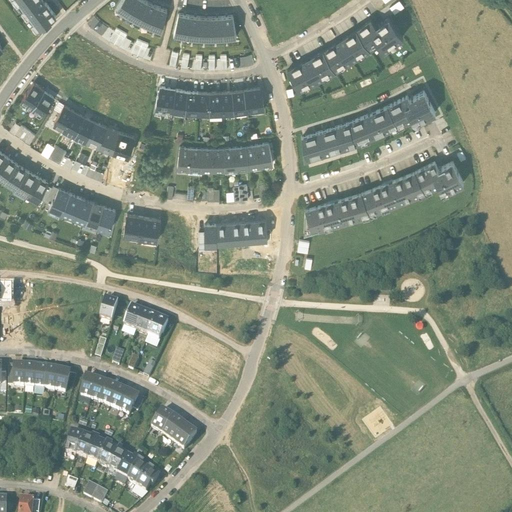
[(13,0),(36,31),(43,26),(43,27),(51,21),(56,17),(45,3),(44,3),(41,0),(13,0)]
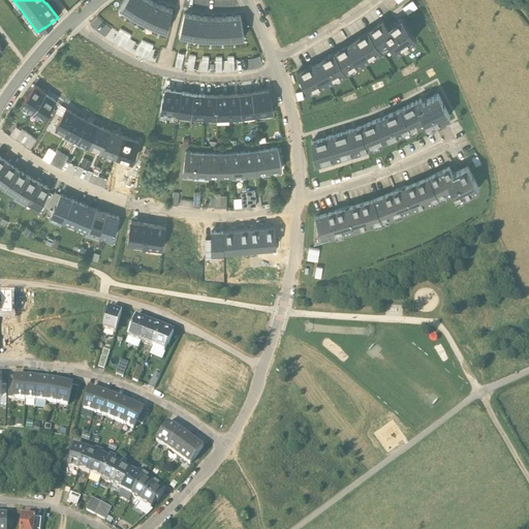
[(139,0),(124,0),(120,7),(131,14),(139,0)]
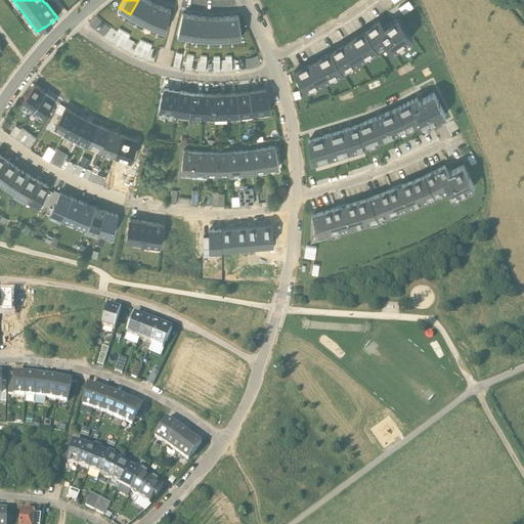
[(146,0),(138,0),(130,14),(141,22),(150,2),(146,0)]
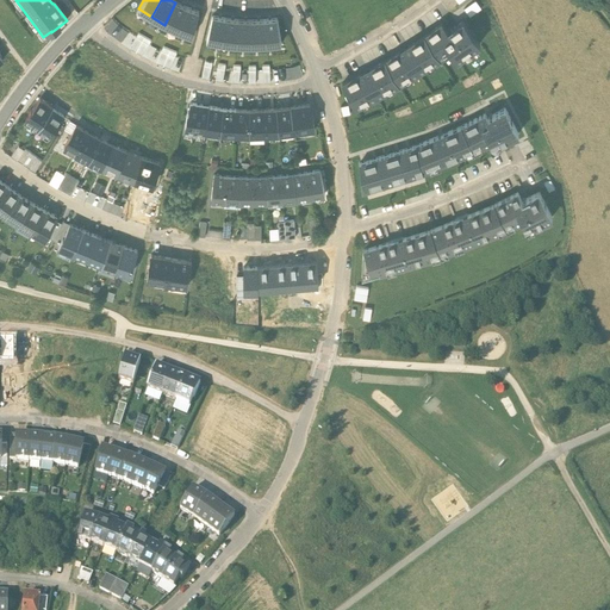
[(477,0),(475,0),(466,7),(472,16),(484,7),(477,0)]
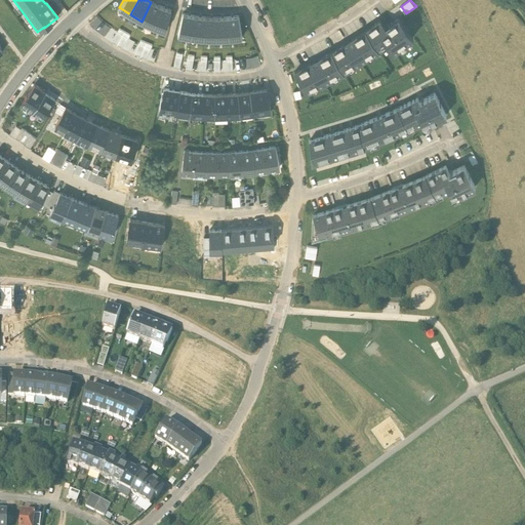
[(151,2),(142,22),(153,27),(161,6),(151,2)]
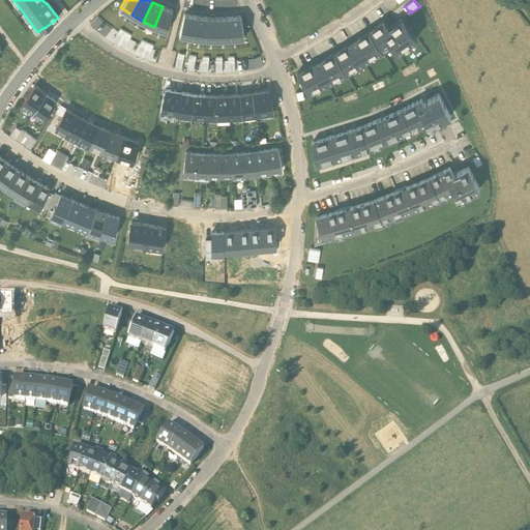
[(163,6),(154,27),(167,32),(173,10),(163,6)]
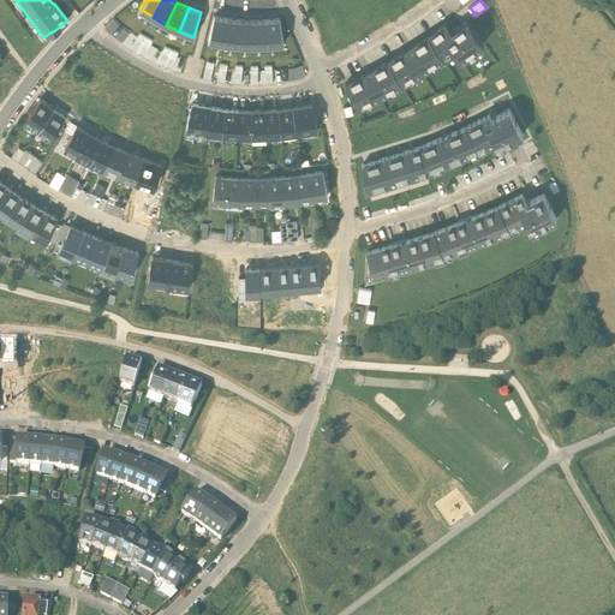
[(227,19),(214,16),(208,41),(224,43),(227,19)]
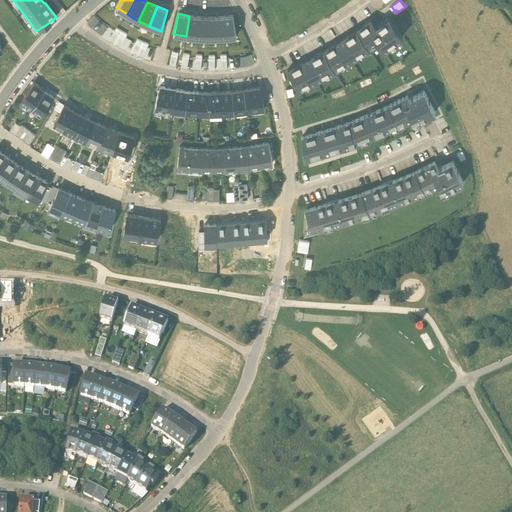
[(221,17),(223,38),(236,36),(232,15),(221,17)]
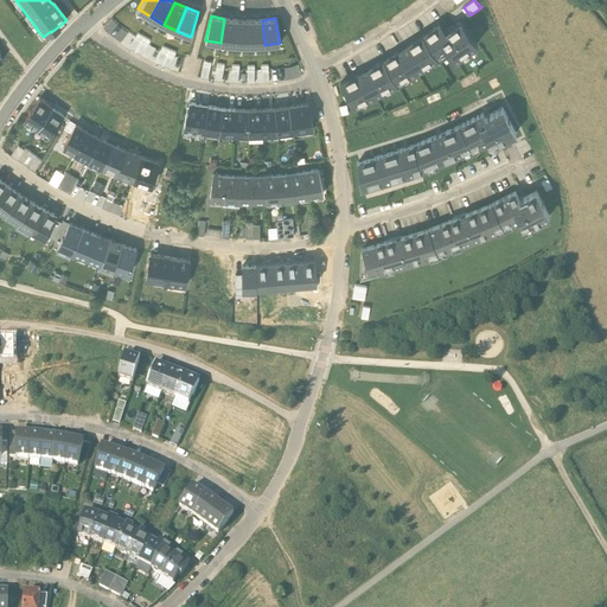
[(224,19),(221,43),(235,45),(237,20),(224,19)]
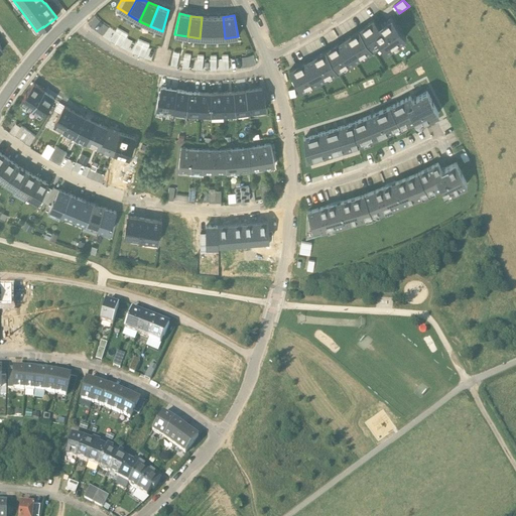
[(202,17),(200,38),(213,38),(213,17),(202,17)]
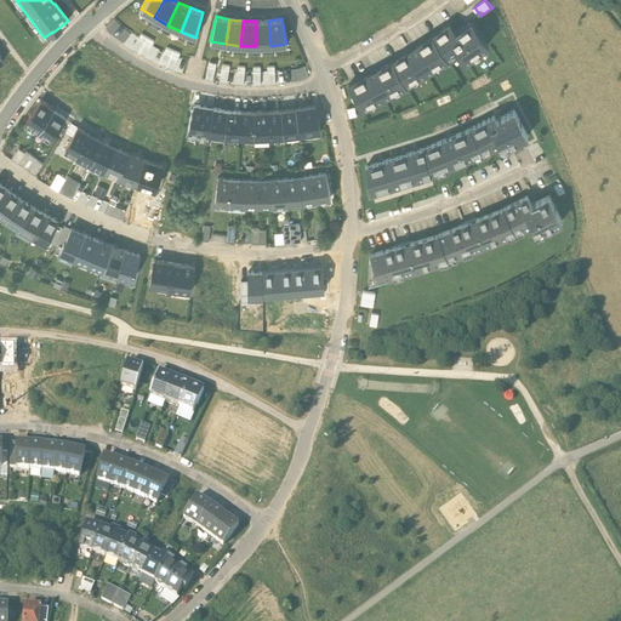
[(256,21),(256,46),(271,46),(268,21),(256,21)]
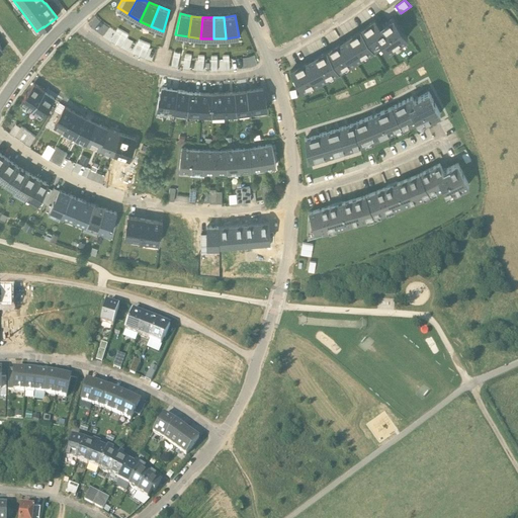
[(375,20),(359,31),(373,51),(378,48),(377,46),(381,42),(387,52),(395,47),(394,45),(399,40),(401,42),(407,37),(394,18),(380,27),(375,20)]
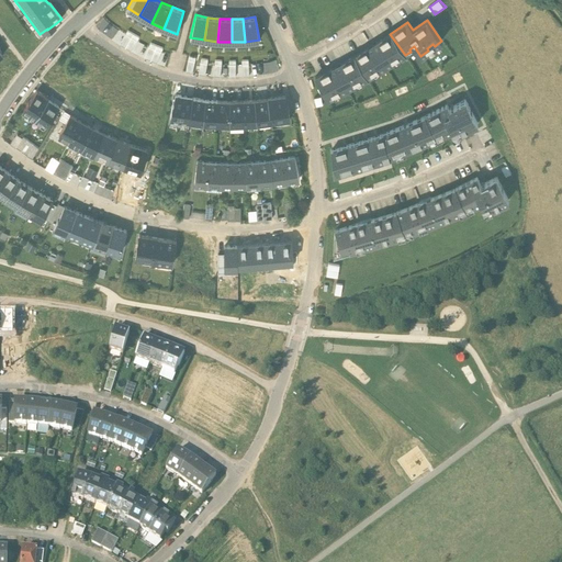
[(390,34),(355,56),(367,79),(373,76),(371,72),(378,69),(379,72),(394,63),(392,60),(398,57),(400,59),(405,55),(390,34)]
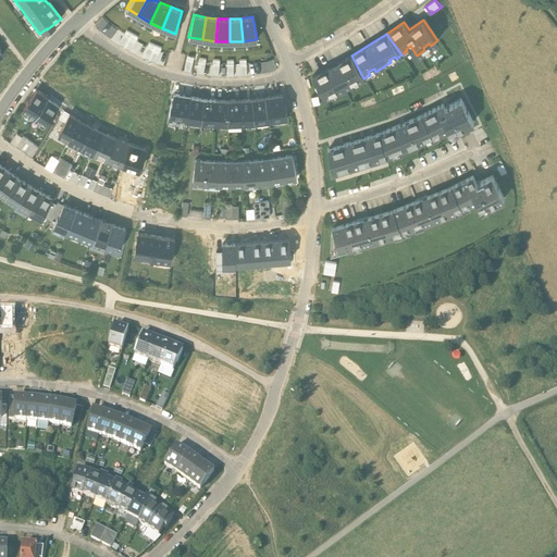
[(351,56),(312,76),(317,85),(314,85),(319,93),(321,91),(324,99),(331,96),(330,94),(335,90),(337,93),(353,85),(350,82),(357,78),(358,82),(363,78),(351,56)]
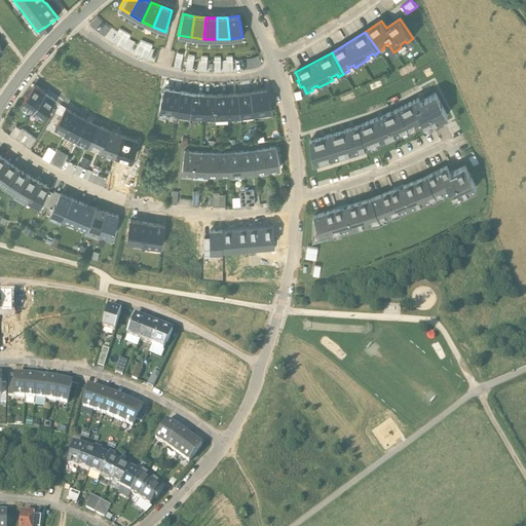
[(27,96),(23,102),(27,105),(27,106),(33,111),(45,94),(40,89),(40,88),(35,85),(27,96)]
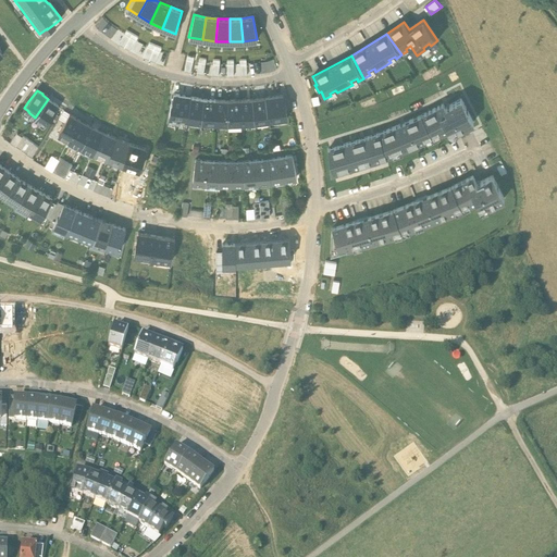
[(187,120),(190,97),(174,95),(172,101),(171,101),(169,116),(178,118),(178,119),(187,120)]
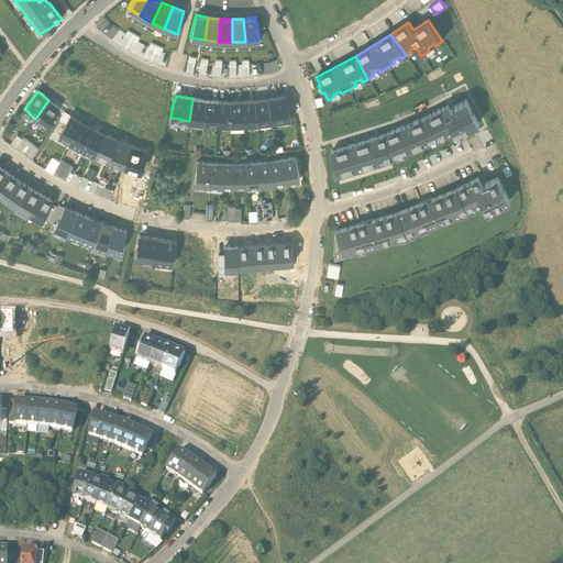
[(286,96),(267,99),(271,121),(290,119),(288,103),(287,103),(286,96)]
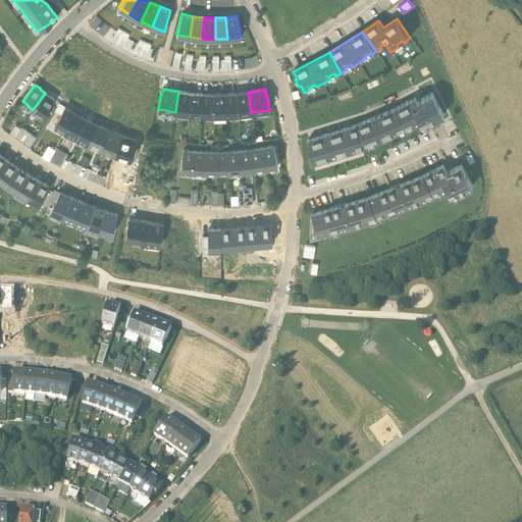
[(178,91),(175,112),(189,114),(191,93),(178,91)]
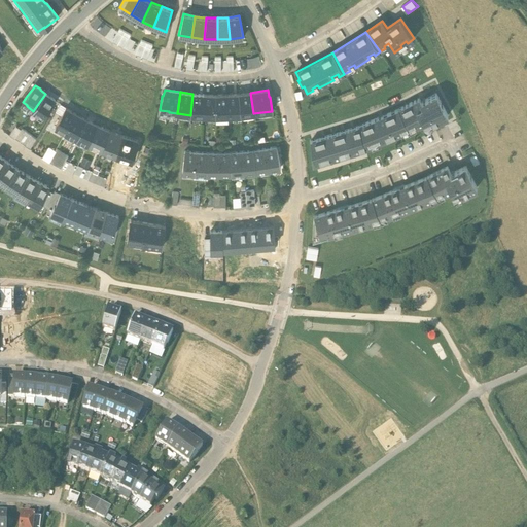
[(241,115),(253,113),(250,93),(239,94),(241,115)]
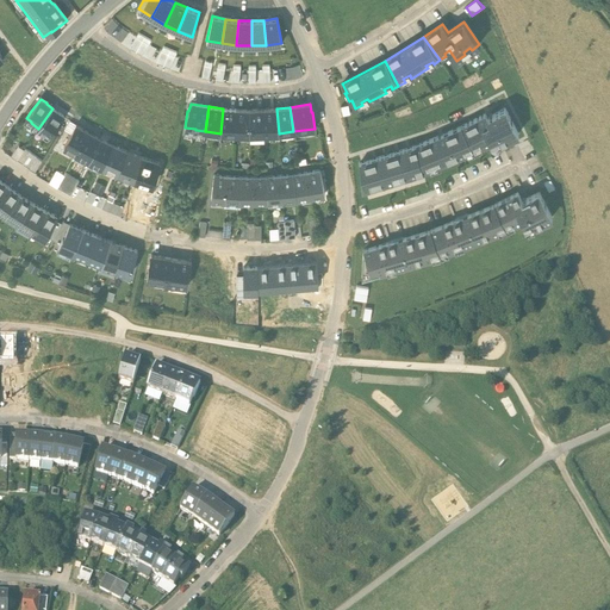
[(53,109),(38,129),(50,136),(60,122),(61,122),(64,117),(53,109)]
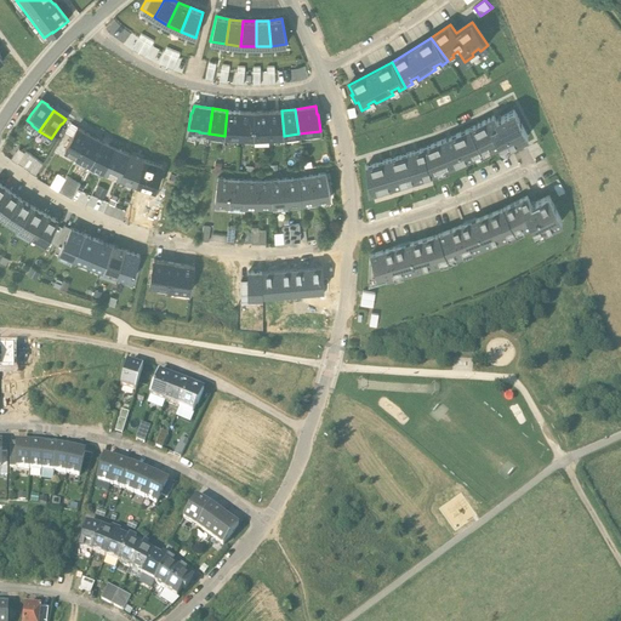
[(239,137),(240,112),(227,110),(224,136),(239,137)]
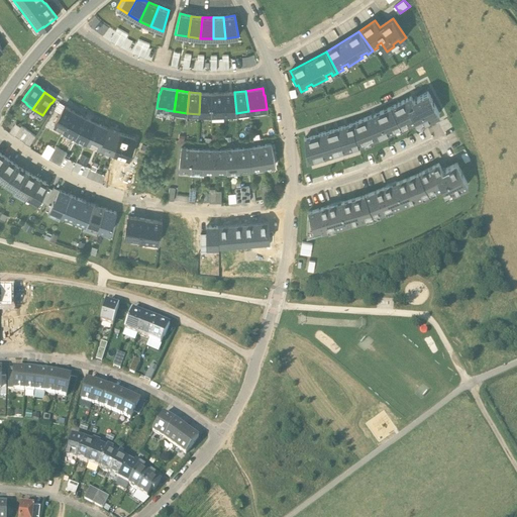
[(224,114),(236,113),(234,92),(223,93),(224,114)]
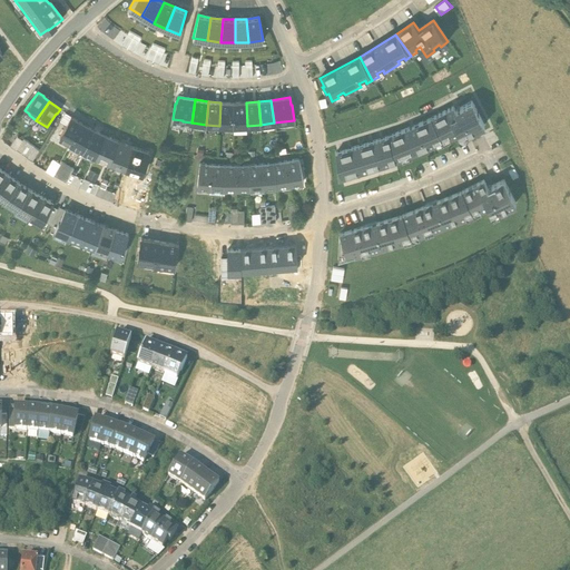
[(233,126),(233,104),(220,102),(219,126),(233,126)]
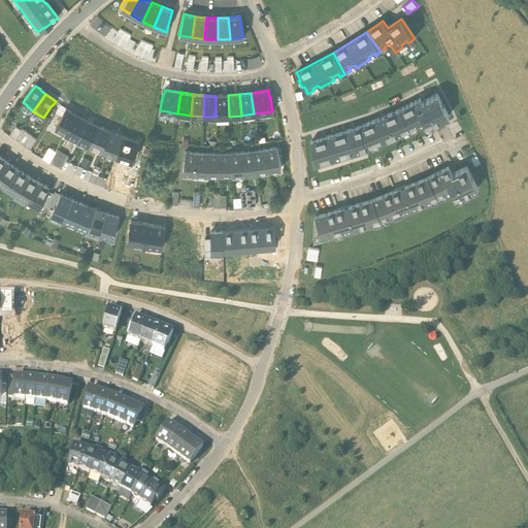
[(216,117),(229,117),(228,95),(216,96),(216,117)]
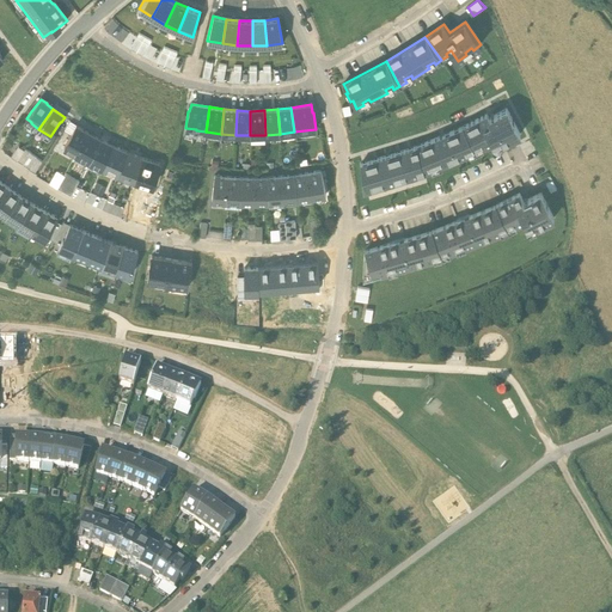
[(487,115),(461,127),(473,148),(481,145),(483,148),(493,144),(493,145),(500,141),(502,145),(520,135),(507,110),(489,118),(487,115)]
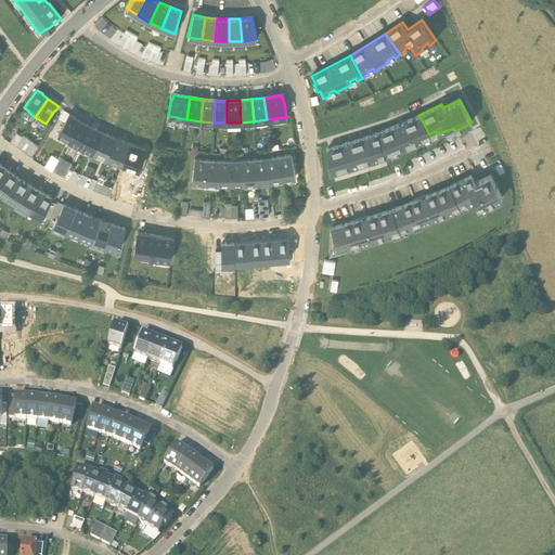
[(68,140),(69,140),(80,120),(68,114),(59,133),(68,140)]
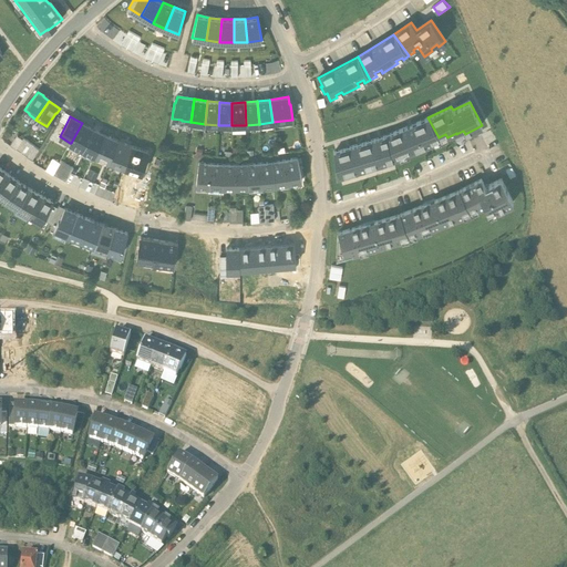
[(439,137),(428,117),(385,136),(392,161),(399,157),(398,154),(408,151),(409,154),(434,143),(432,141),(439,137)]
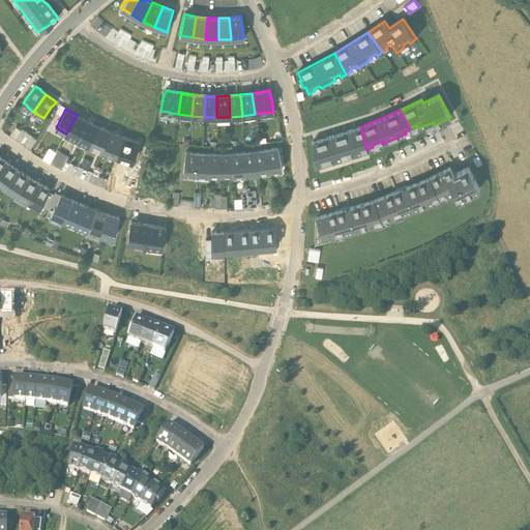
[(87,121),(77,115),(66,134),(65,134),(77,140),(87,121)]
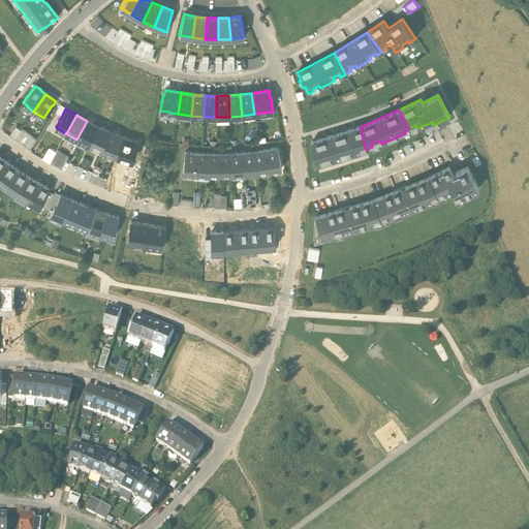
[(97,126),(87,121),(76,139),(88,146),(89,145),(97,126)]
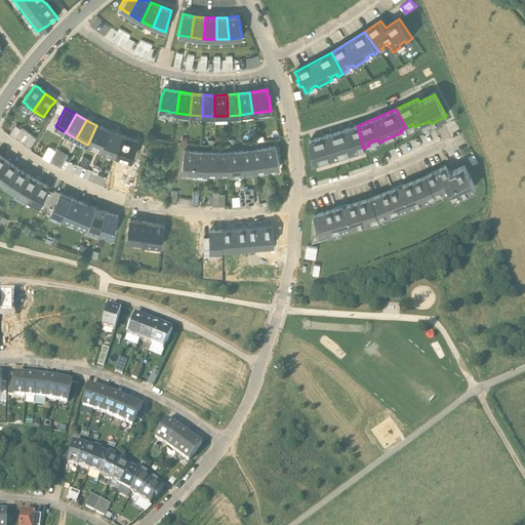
[(454,122),(443,124),(445,133),(456,130),(454,122)]
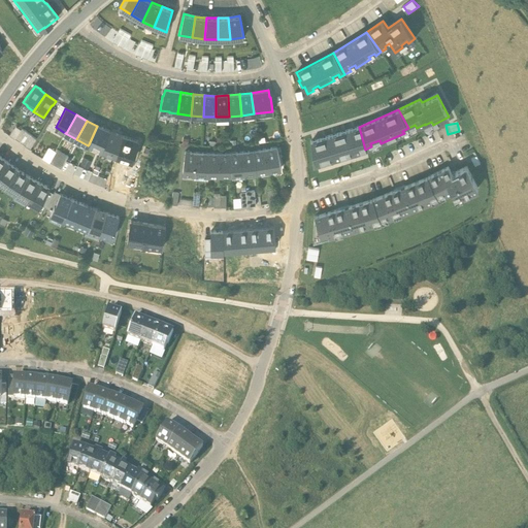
[(109,131),(97,126),(89,144),(102,151),(109,131)]
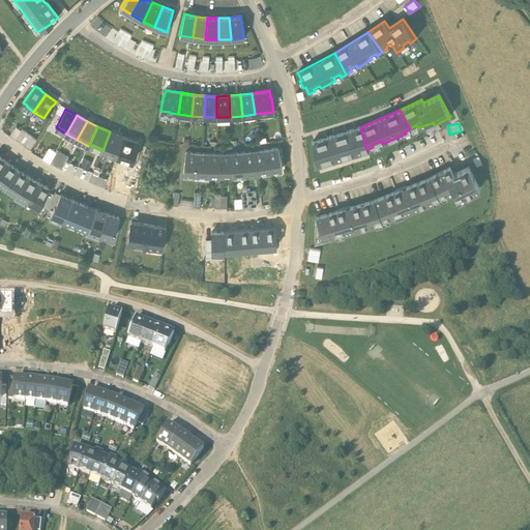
[(15,140),(21,130),(16,127),(9,136),(15,140)]
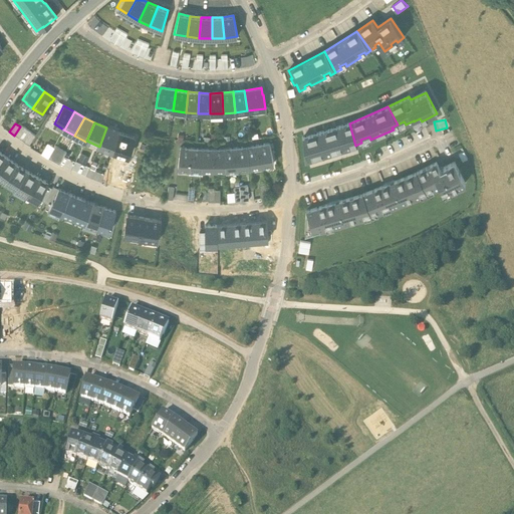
[(355,146),(349,123),(339,126),(346,149),(355,146)]
